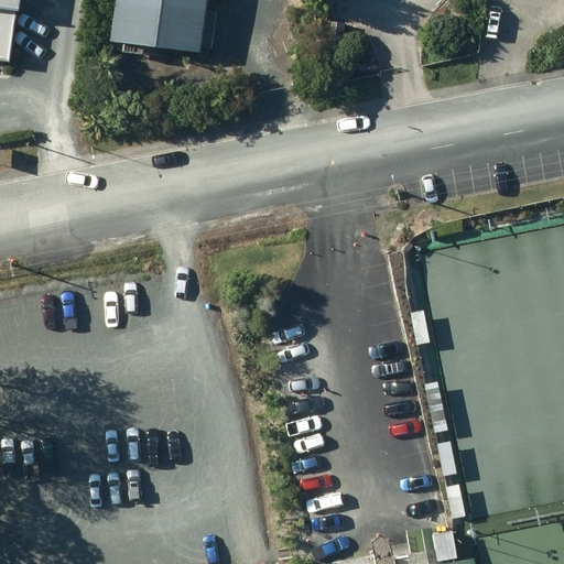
[(14,0),(0,0),(0,65),(6,66),(14,0)]
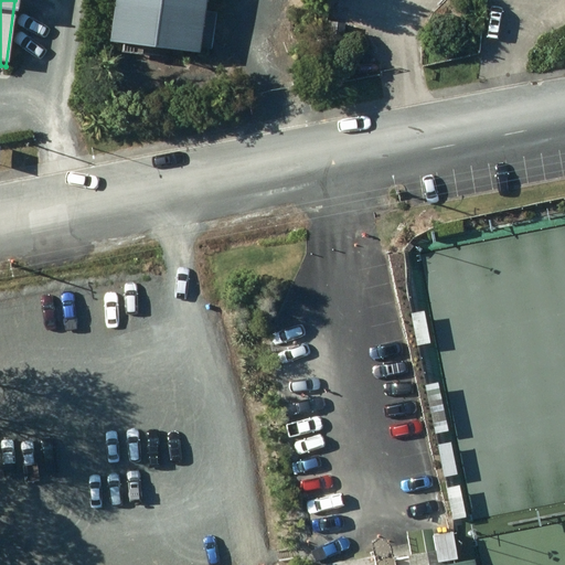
[(112,0),(106,50),(196,62),(204,0),(112,0)]
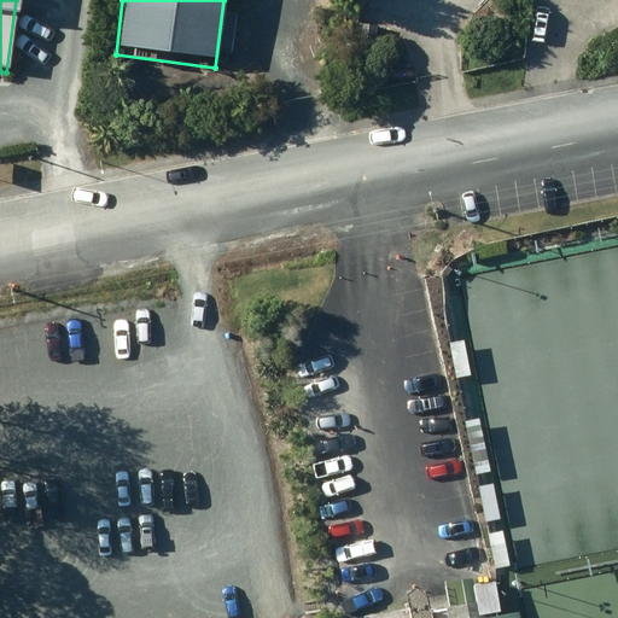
[(462,339),(448,342),(454,377),(468,374),(462,339)]
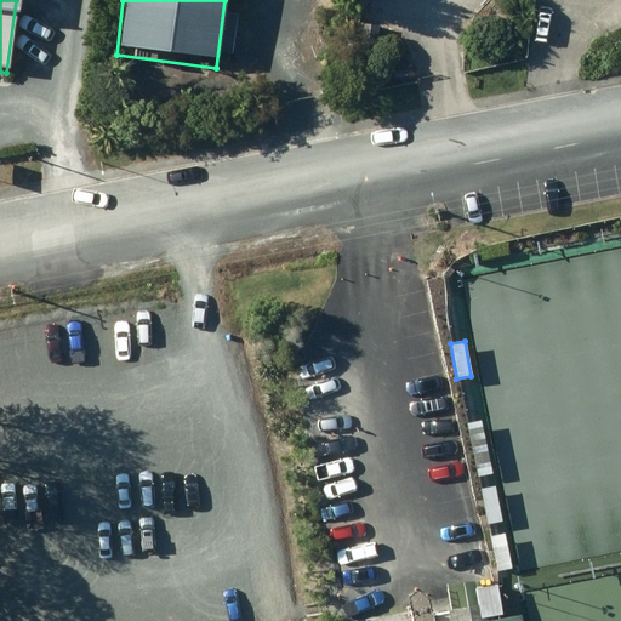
[(466,423),(477,474),(489,472),(479,421),(466,423)]
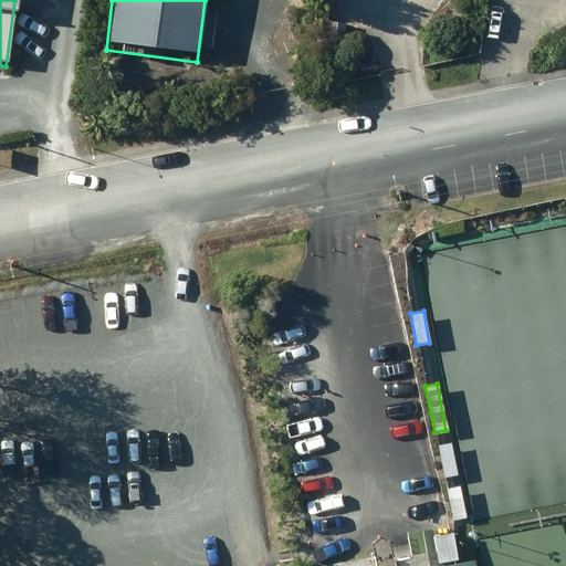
[(438,447),(443,475),(456,473),(450,444),(438,447)]
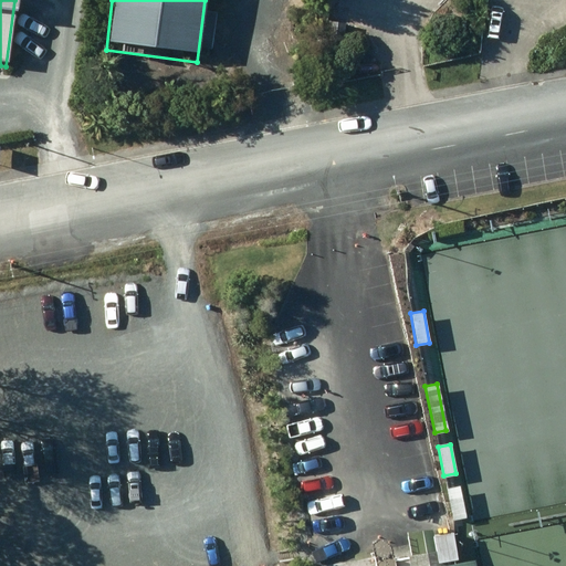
[(446,489),(452,520),(464,516),(459,486),(446,489)]
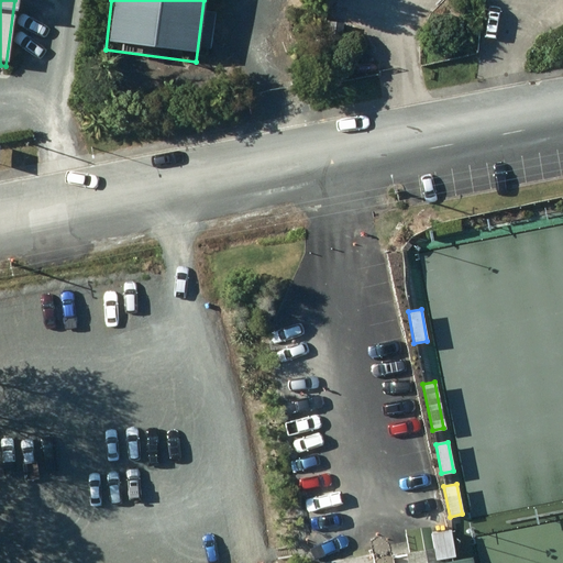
[(429,532),(431,548),(406,553),(407,562),(472,562),(471,556),(438,562),(437,559),(453,555),(449,529),(429,532)]
